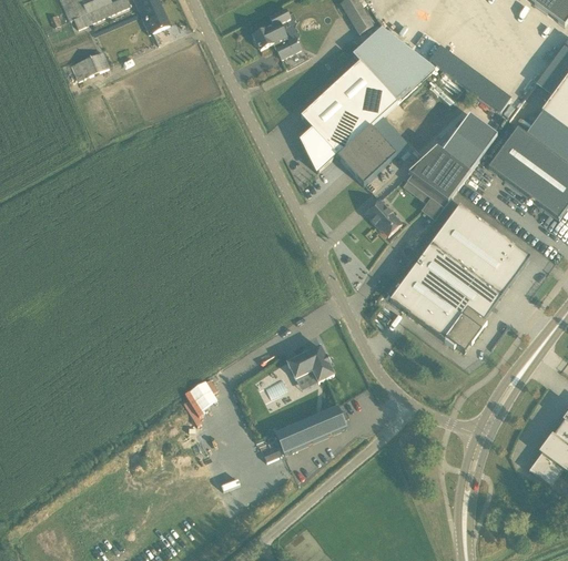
[(63,0),(69,14),(68,14),(69,18),(70,17),(74,16),(78,26),(87,21),(131,2),(130,0),(63,0)]
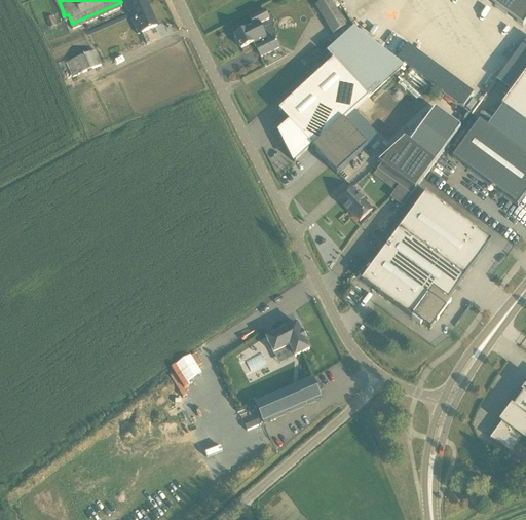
[(125,0),(139,28),(148,24),(157,20),(148,0),(125,0)]
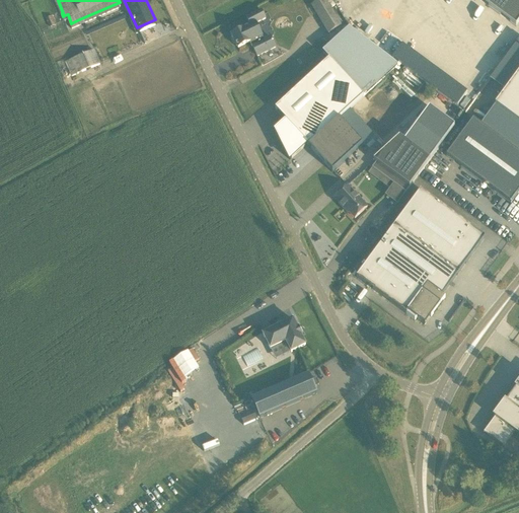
[(343,20),(329,0),(310,0),(328,28),(343,20)]
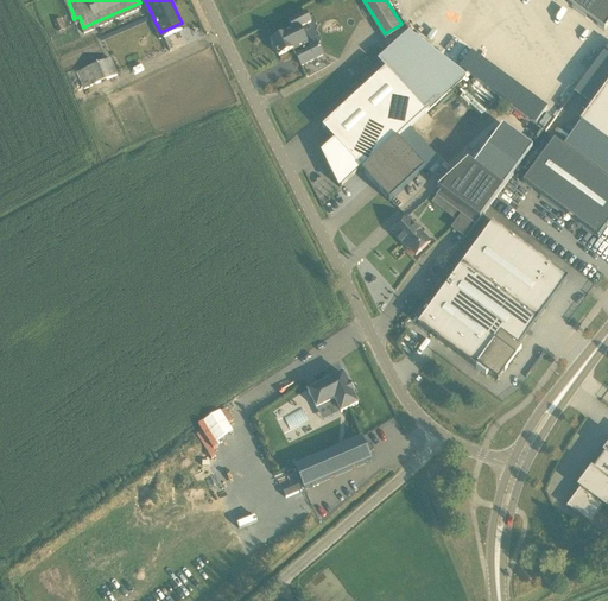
[(571,0),(603,24),(607,17),(607,0),(571,0)]
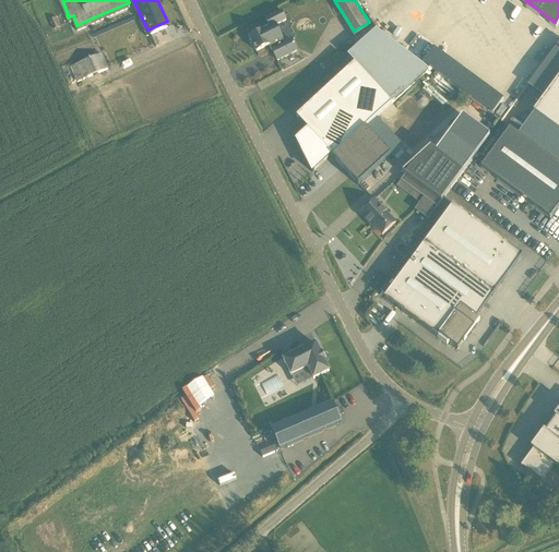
[(275,19),(284,15),(286,14),(282,4),(275,8),(265,13),(270,21),(249,31),(257,46),(265,42),(270,39),(271,44),(276,55),(286,49),(296,45),(290,33),(284,36),(275,19)]
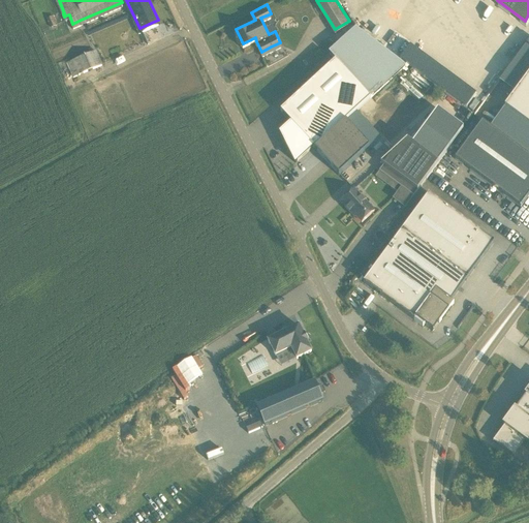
[(329,34),(321,37),(324,43),(331,41),(329,34)]
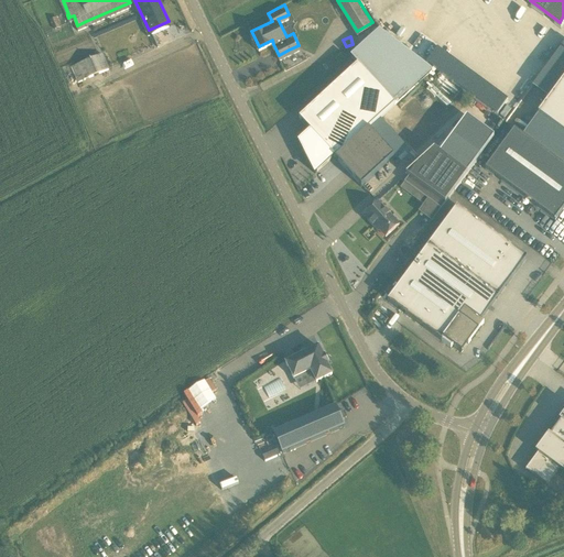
[(495,107),(506,93),(434,42),(423,56),(495,107)]
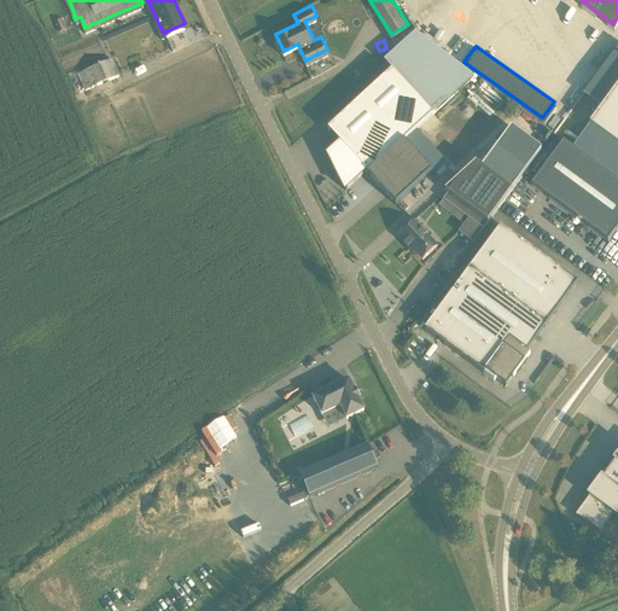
[(85,85),(92,81),(118,70),(111,53),(77,68),(85,85)]
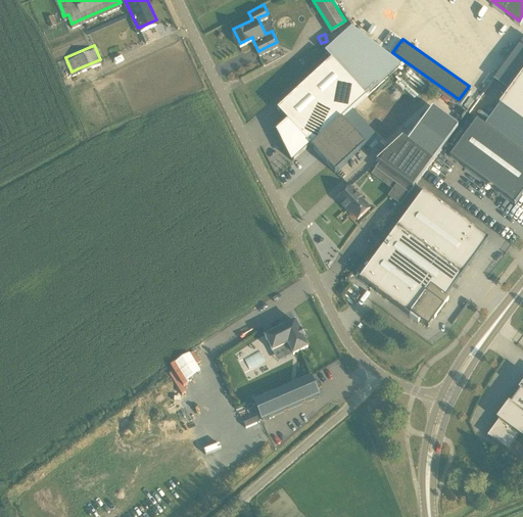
[(332,55),(278,104),(288,115),(279,124),(283,128),(280,132),(292,155),(308,139),(312,141),(341,114),(366,92),(332,55)]
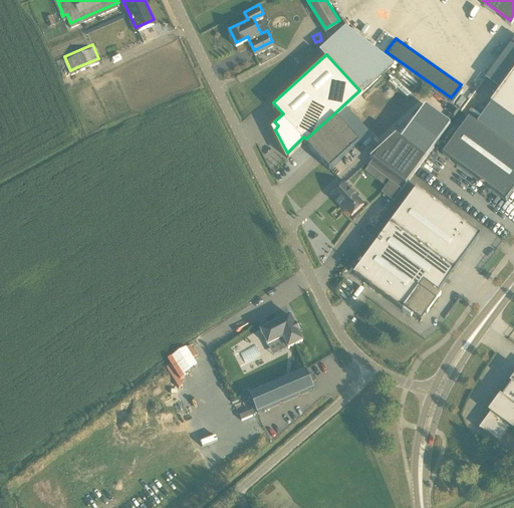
[(513,65),(490,98),(513,115),(513,65)]
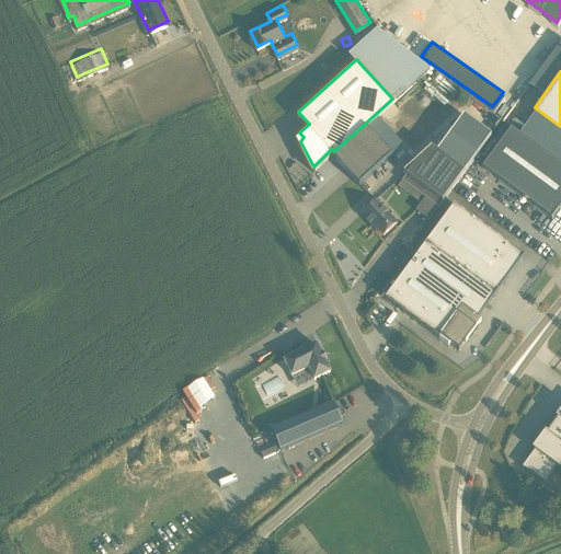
[(359,179),(392,149),(367,122),(335,151),(334,151),(336,153),(344,161),(345,161),(352,168),(351,169),(358,176),(359,179)]
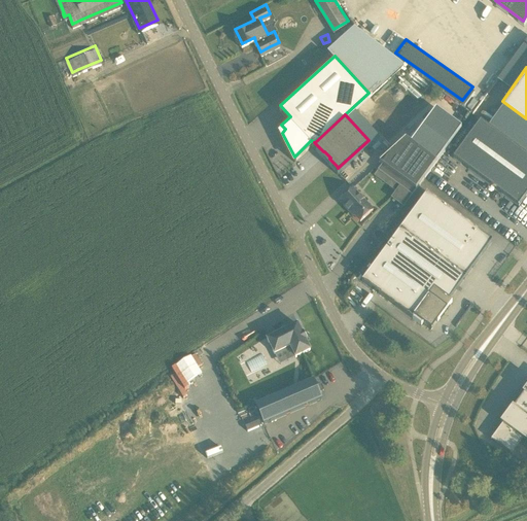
[(526,149),(481,116),(454,152),(518,201),(526,187),(526,149)]
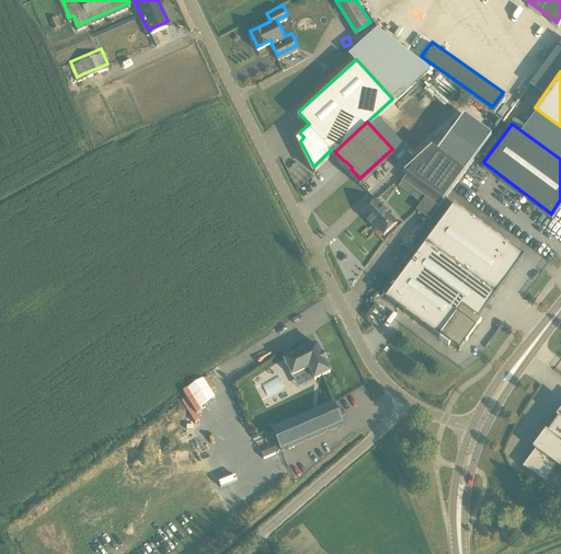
[(465,166),(432,142),(403,169),(407,170),(402,175),(439,203),(465,166)]
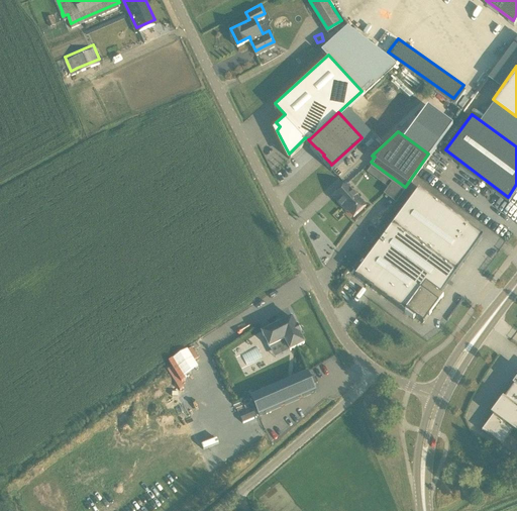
[(353,212),(366,201),(346,179),(332,192),(343,203),(344,202),(353,212)]
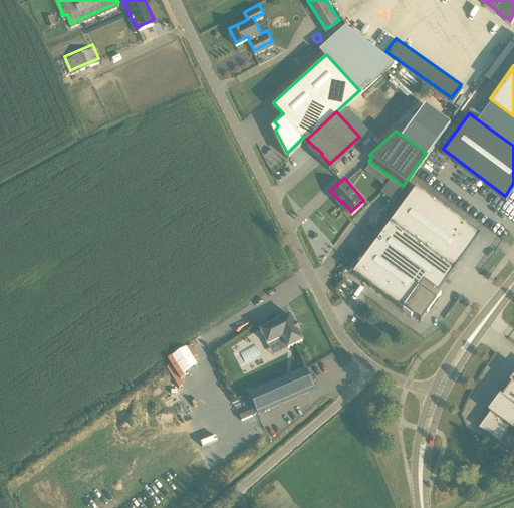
[(417,183),(390,218),(454,265),(480,230),(417,183)]
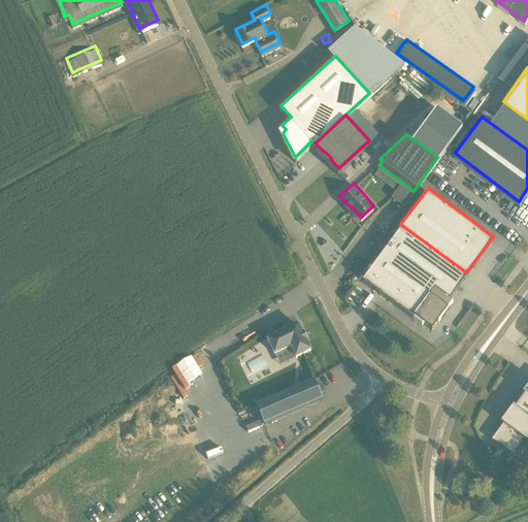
[(466,272),(400,224),(362,276),(422,320),(423,319),(432,325),(433,323),(431,321),(436,315),(438,317),(453,297),(451,295),(466,272)]
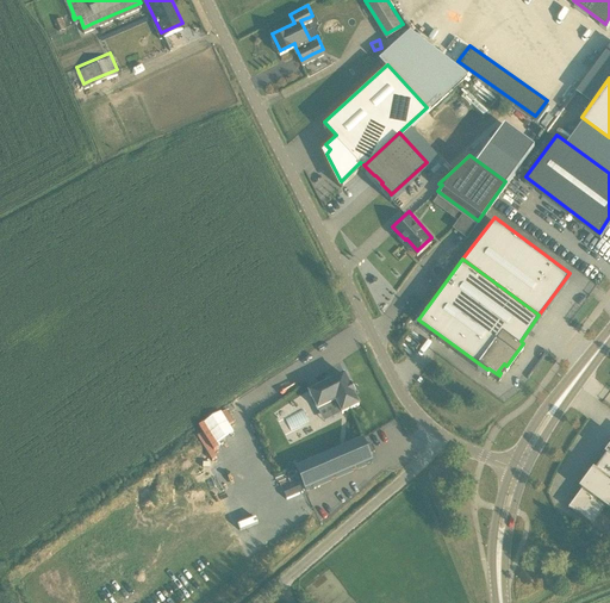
[(286,359),(275,366),(279,371),(288,362),(286,359)]
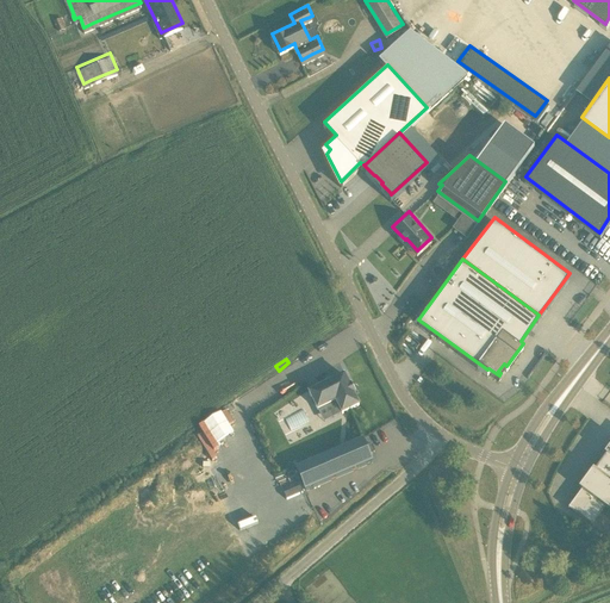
[(359,380),(323,397),(330,414),(349,405),(355,418),(372,411),(367,401),(368,399),(365,391),(363,391),(359,380)]
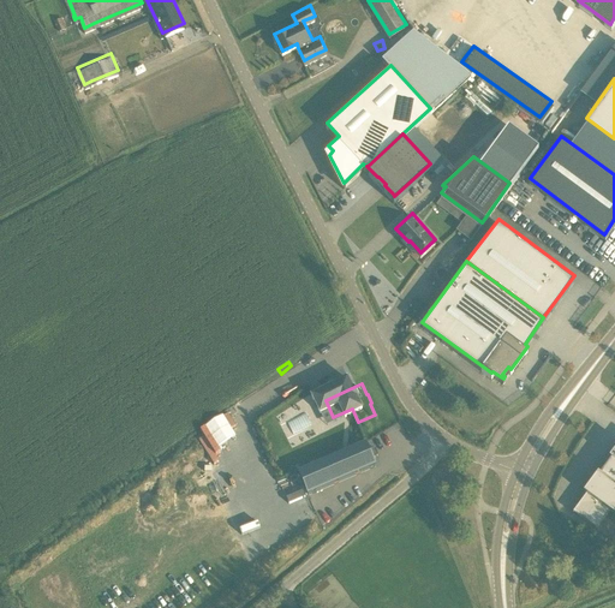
[(365,439),(297,468),(306,490),(375,462),(365,439)]
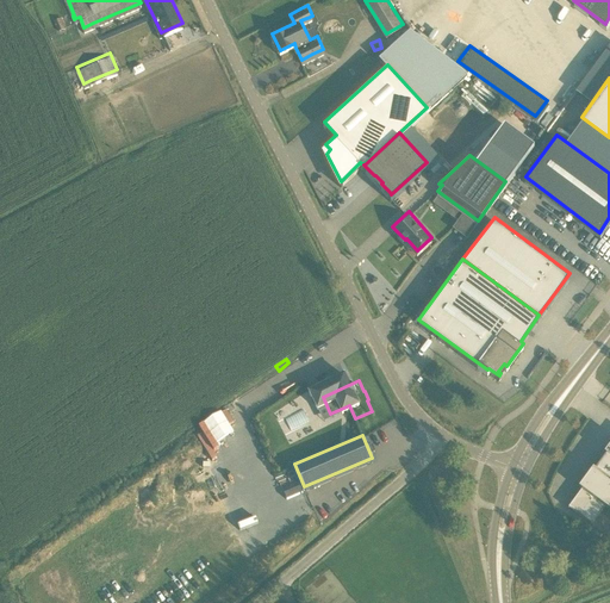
[(582,485),(568,503),(591,520),(604,502),(609,505),(609,439),(604,448),(607,449),(595,465),(593,464),(585,473),(579,482),(578,483),(582,485)]
